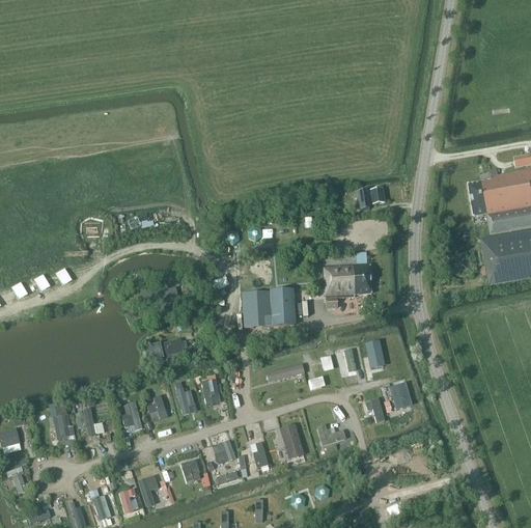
[(514,166),(530,162),(530,151),(513,156),(514,166)]
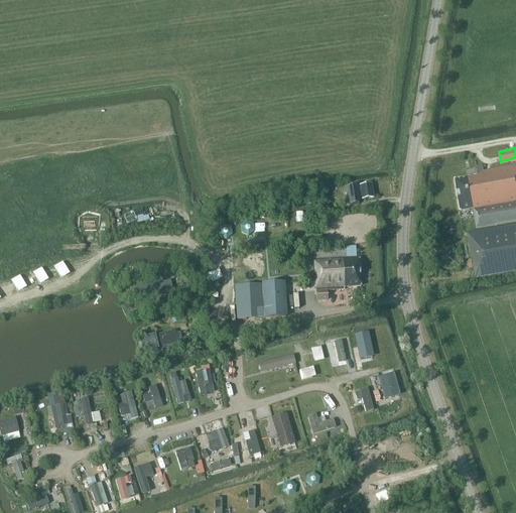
[(515,162),(484,169),(483,163),(477,164),(478,170),(477,170),(478,173),(455,177),(456,187),(458,199),(460,209),(473,207),(476,226),(515,218),(515,222),(467,231),(475,277),(515,269),(515,162)]
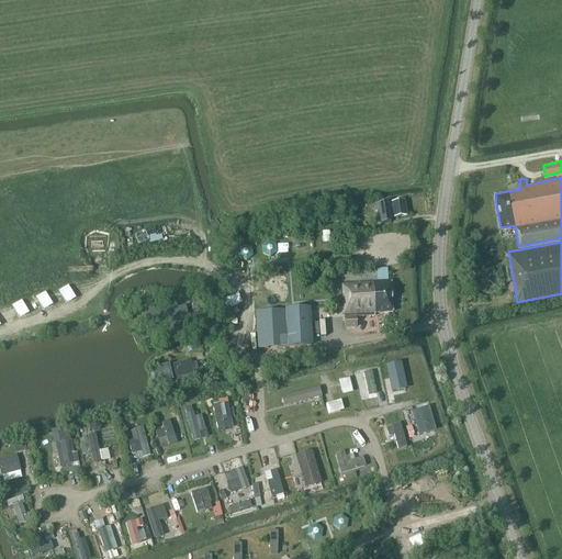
[(390,220),(390,212),(393,212),(394,216),(406,214),(404,199),(391,201),(392,203),(390,203),(390,200),(374,202),(380,222),(390,220)]
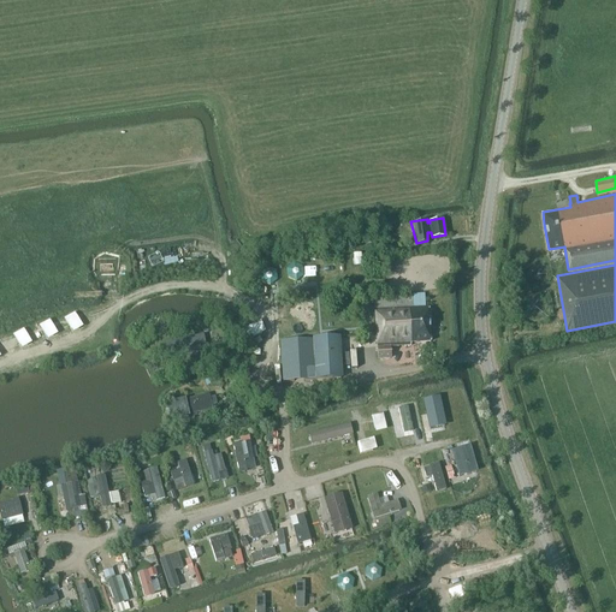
[(427,308),(427,306),(373,308),(374,334),(375,334),(377,345),(377,356),(390,355),(390,345),(410,343),(410,342),(430,340),(428,307),(427,308)]
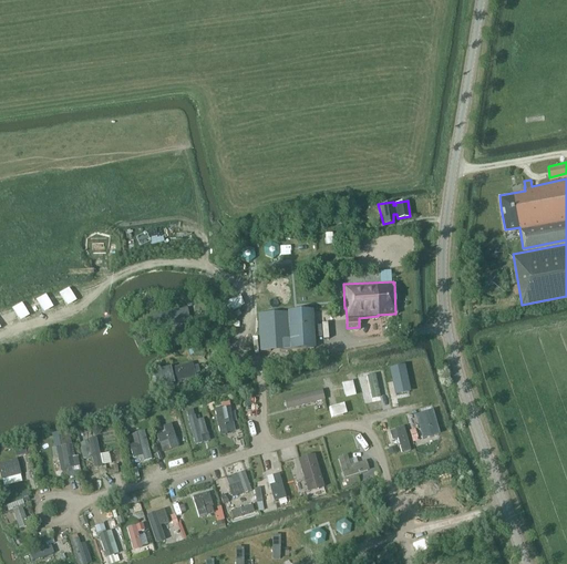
[(290,348),(312,347),(311,309),(288,310),(290,348)]
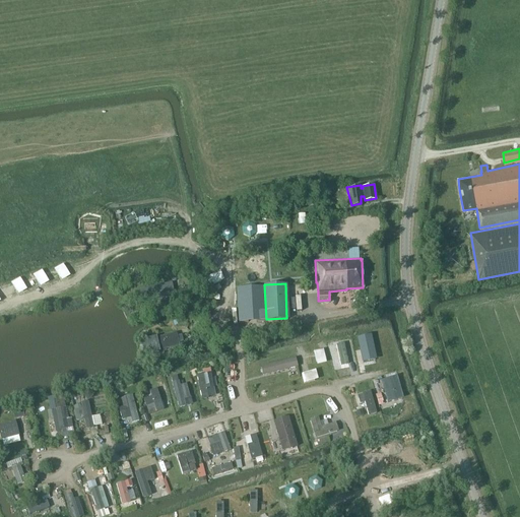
[(157,334),(165,352),(180,347),(173,328),(157,334)]
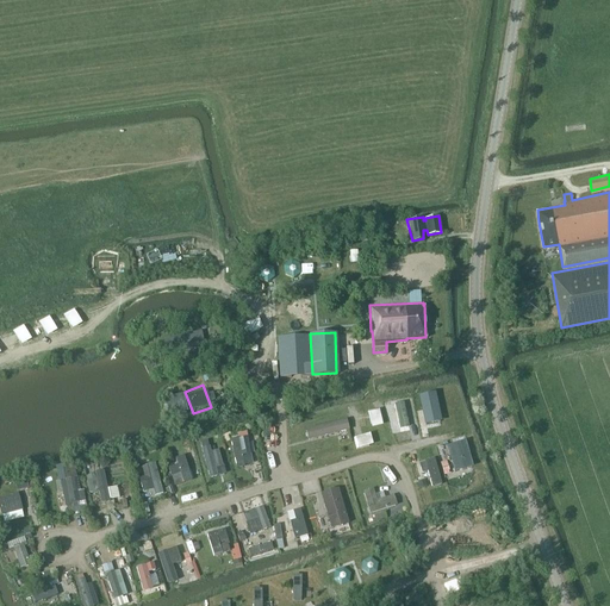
[(306,428),(310,438),(350,428),(348,417),(306,428)]
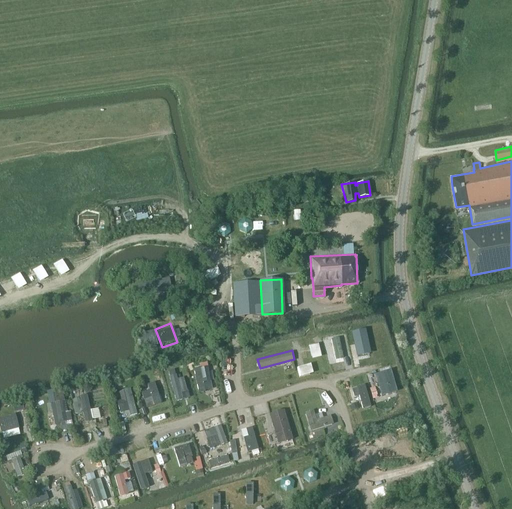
[(207,360),(200,362),(201,366),(194,367),(199,389),(213,386),(207,360)]
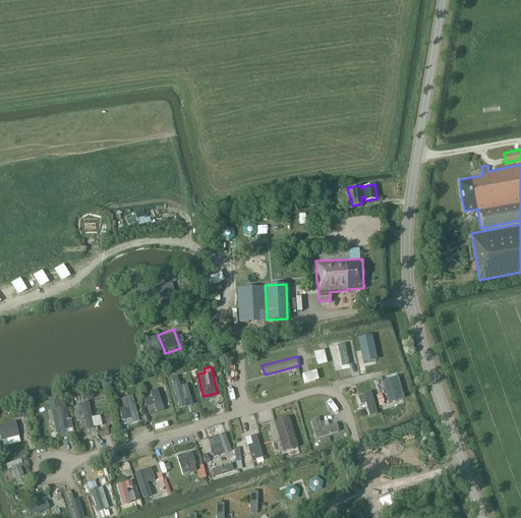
[(179,381),(172,382),(179,407),(186,405),(184,398),(190,397),(186,383),(180,385),(179,381)]
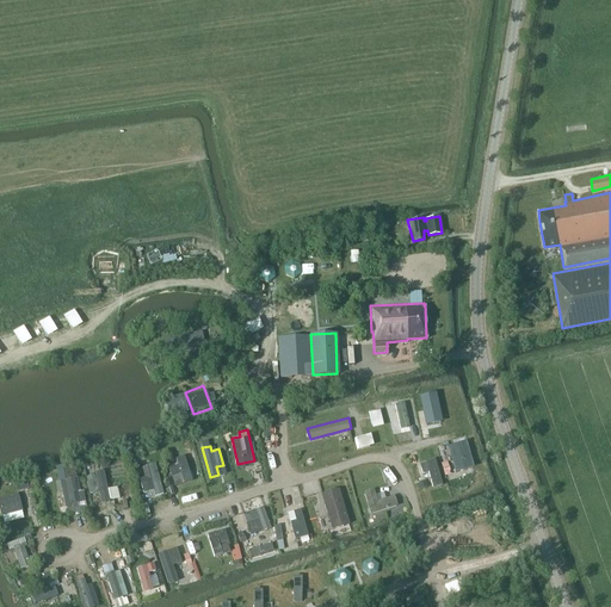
[(179,462),(168,465),(176,483),(193,476),(185,453),(177,456),(179,462)]
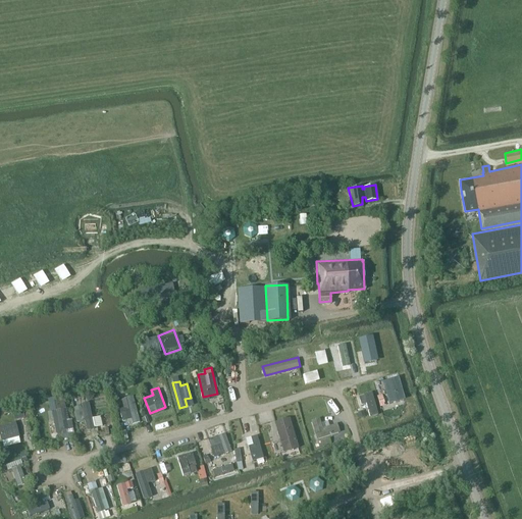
[(360,394),(362,403),(366,402),(370,414),(379,412),(372,390),(360,394)]
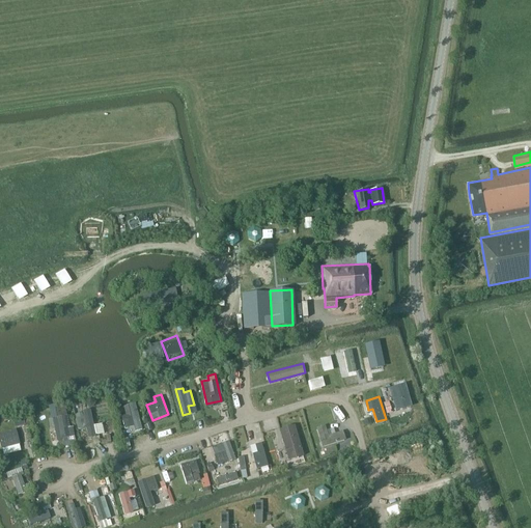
[(124,429),(142,426),(136,400),(124,404),(127,412),(121,413),(124,429)]
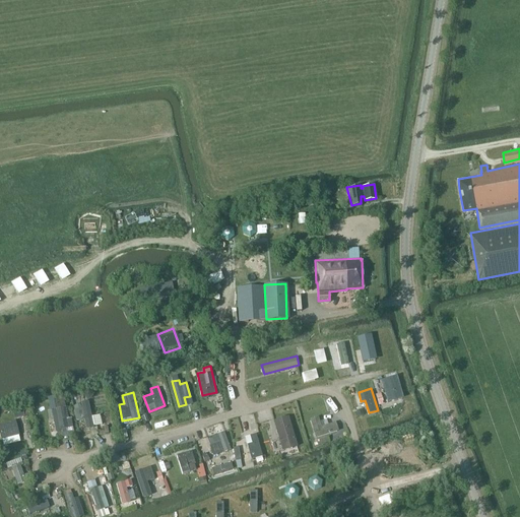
[(89,399),(75,401),(80,434),(95,431),(89,399)]
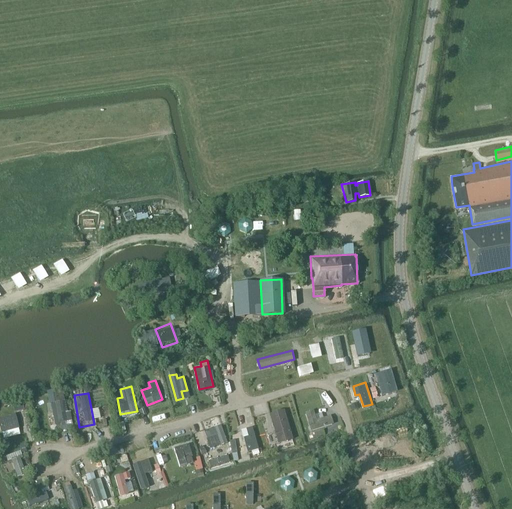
[(61,401),(50,403),(54,424),(65,421),(61,401)]
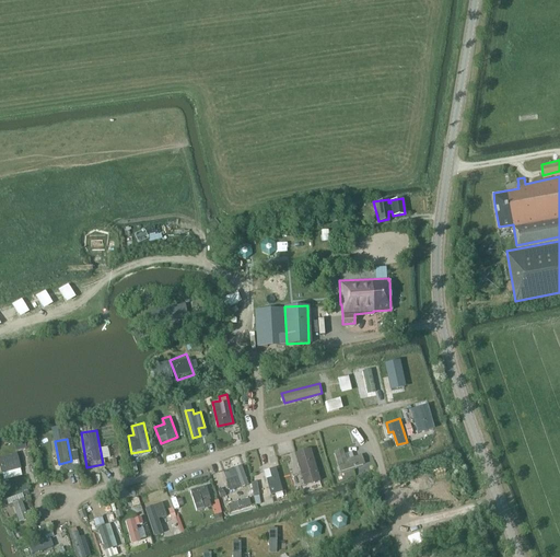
[(300,444),(305,466),(322,462),(316,440),(300,444)]
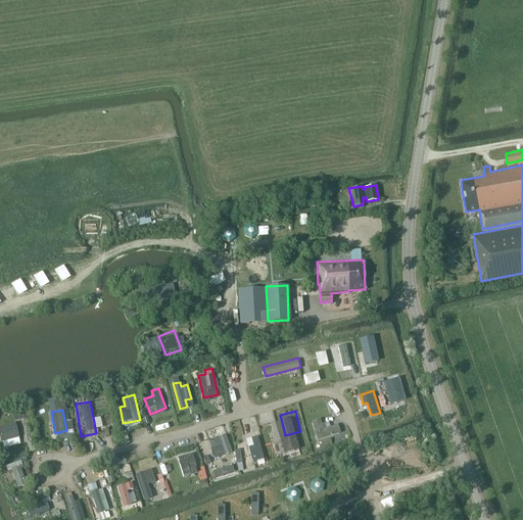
[(320,444),(332,441),(330,433),(341,430),(339,422),(331,424),(329,419),(323,421),(322,417),(313,419),(320,444)]
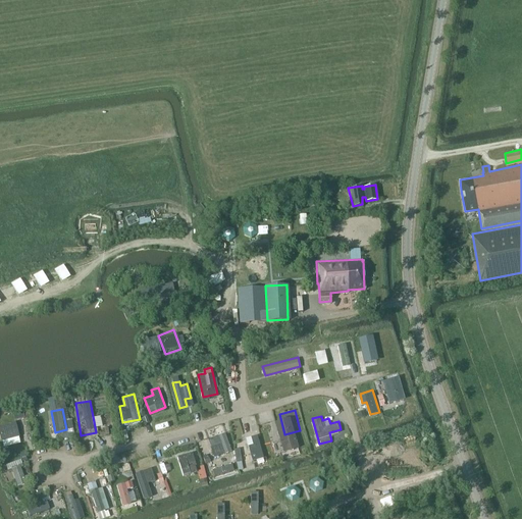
[(0,433),(1,439),(20,435),(16,420),(0,423),(0,433)]
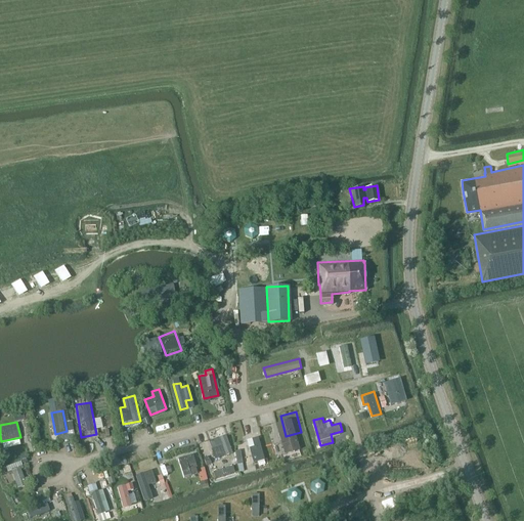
[(229,434),(212,436),(216,471),(225,470),(224,465),(237,464),(238,469),(245,469),(242,447),(230,449),(229,434)]
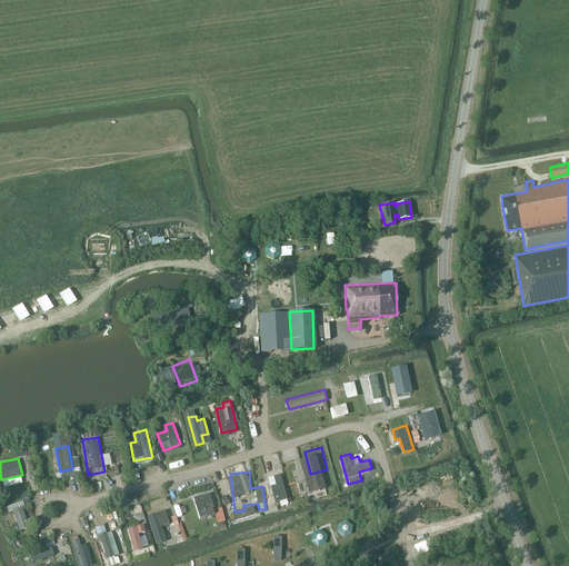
[(281,473),(269,476),(276,500),(288,497),(281,473)]
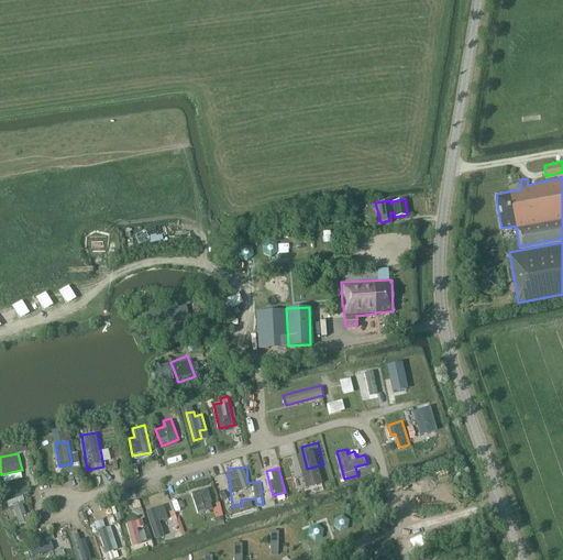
[(192,490),(197,512),(213,507),(208,486),(192,490)]
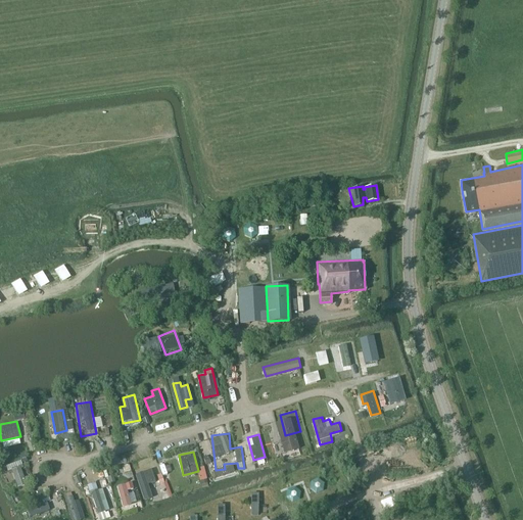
[(11,471),(17,487),(26,484),(19,467),(22,466),(19,460),(5,465),(8,472),(11,471)]
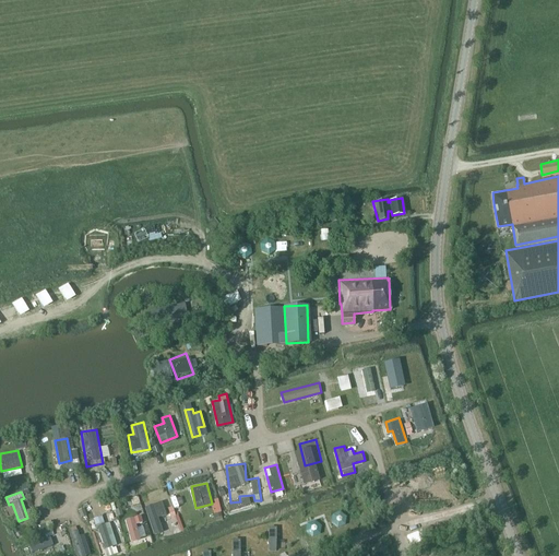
[(165,507),(162,497),(144,503),(154,531),(163,528),(158,513),(166,511),(165,507)]
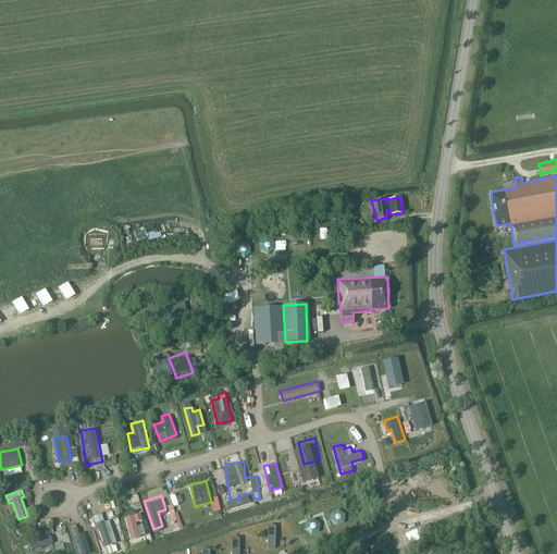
[(136,520),(143,518),(140,511),(124,515),(131,537),(146,533),(144,521),(137,524),(136,520)]
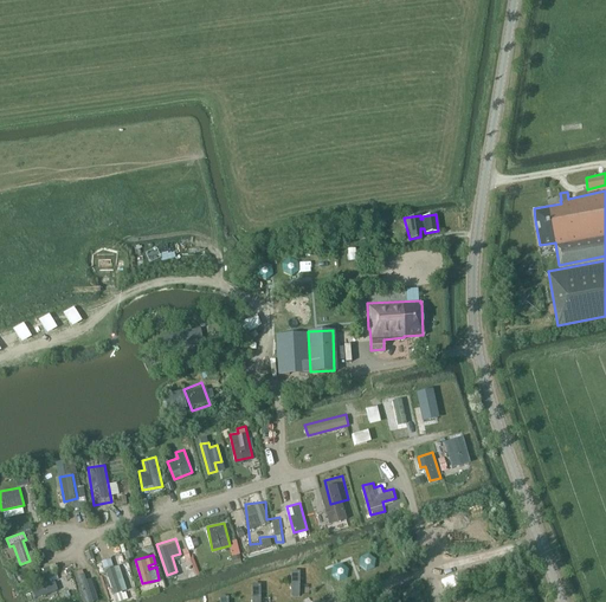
[(105,568),(114,593),(127,589),(118,564),(105,568)]
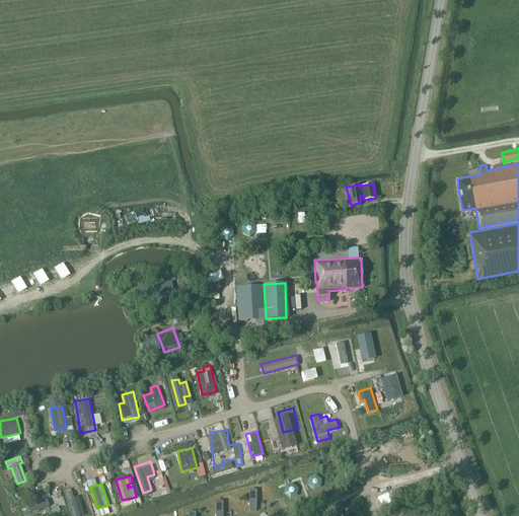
[(66,498),(72,515),(75,515),(83,514),(77,495),(73,496),(72,491),(65,493),(66,498)]
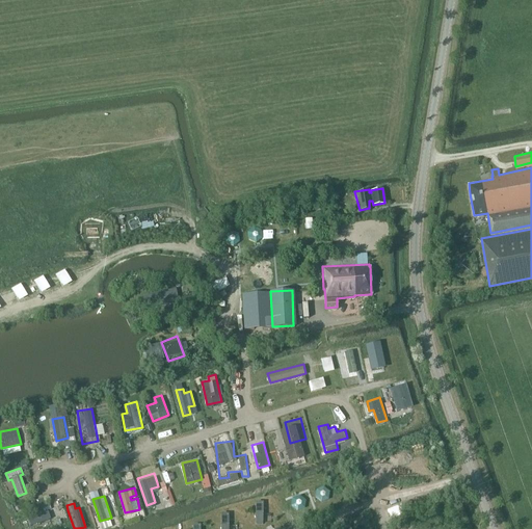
[(32,526),(52,519),(49,510),(29,517),(32,526)]
